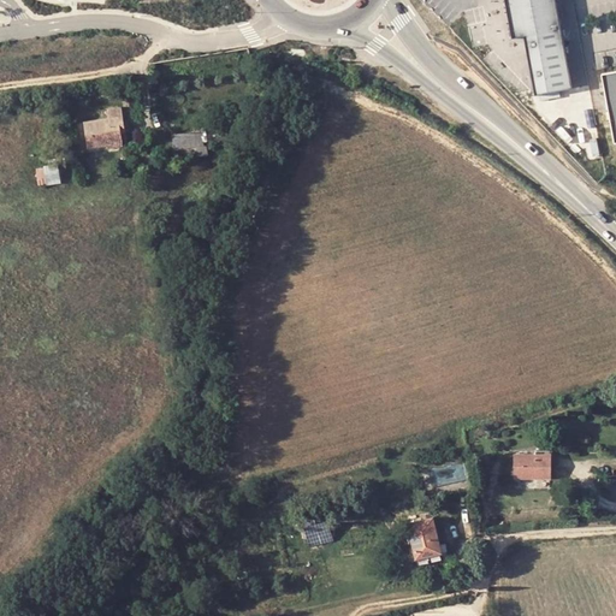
[(555,0),(502,0),(509,36),(523,36),(538,94),(572,90),(555,0)]
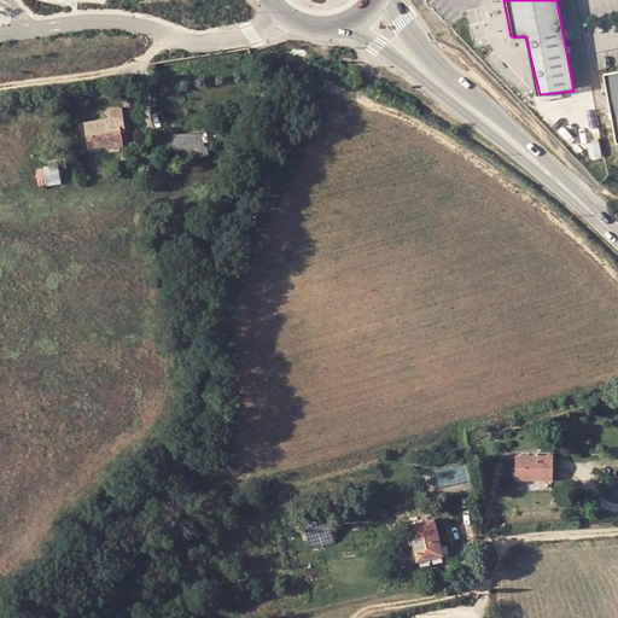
[(617,70),(602,74),(616,144),(617,143),(617,70)]
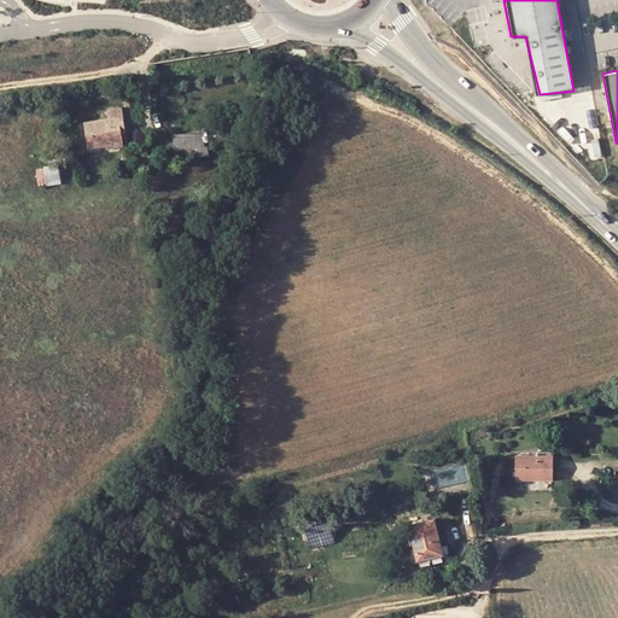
[(109,120),(85,123),(88,149),(109,145),(122,143),(121,133),(120,126),(124,126),(121,108),(108,110),(109,120)]
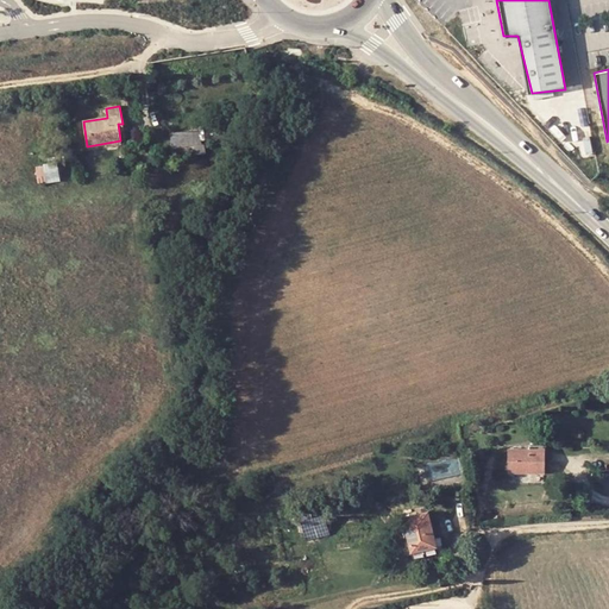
[(192,130),(171,132),(173,148),(187,146),(187,152),(195,151),(194,145),(192,130)]
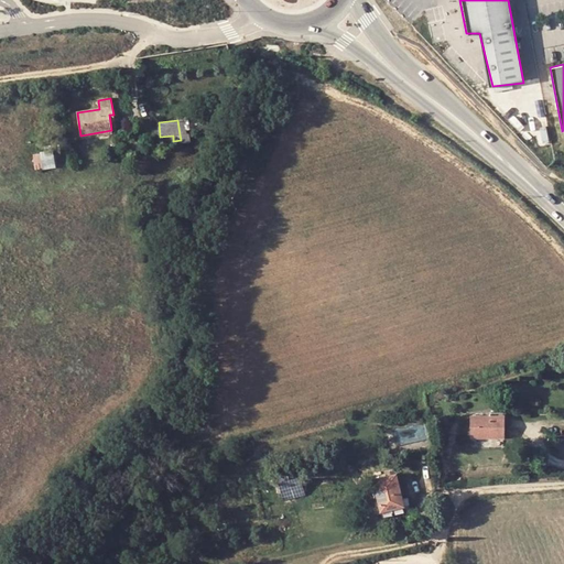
[(190,142),(190,133),(185,133),(180,134),(181,140),(182,143),(190,142)]
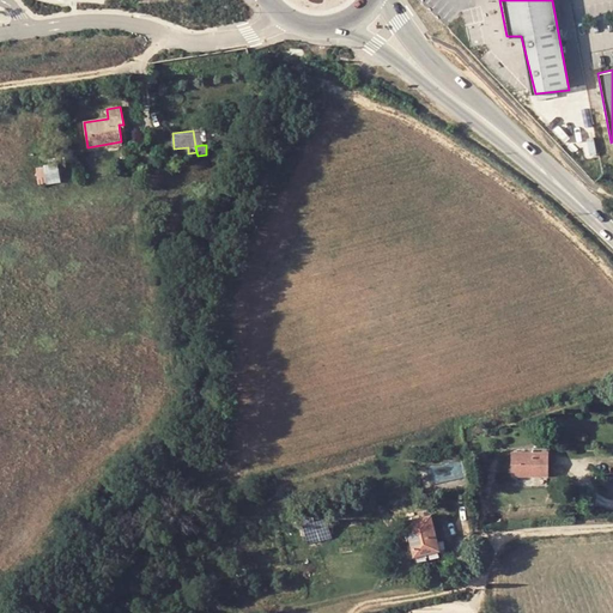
[(46,165),(48,183),(59,181),(58,165),(46,165)]
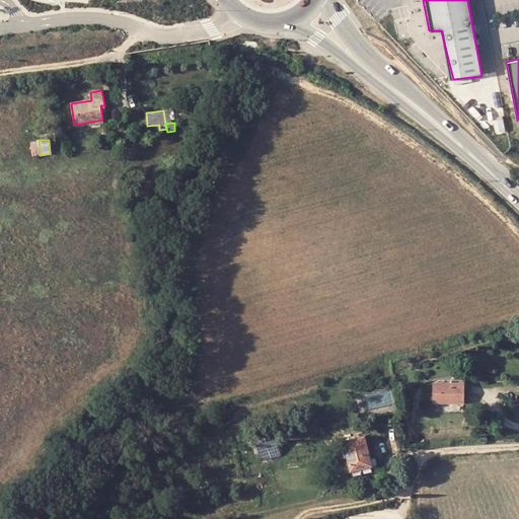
[(462,386),(451,385),(451,382),(434,382),(434,402),(462,401),(462,386)]
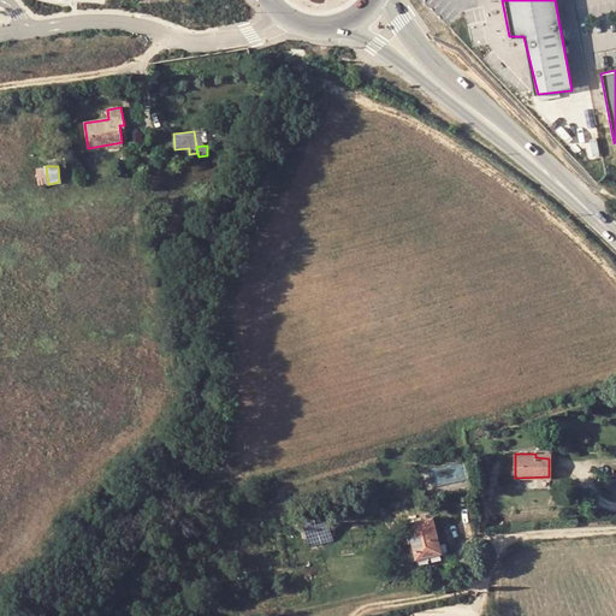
[(440,554),(439,546),(433,517),(409,523),(418,558),(440,554)]
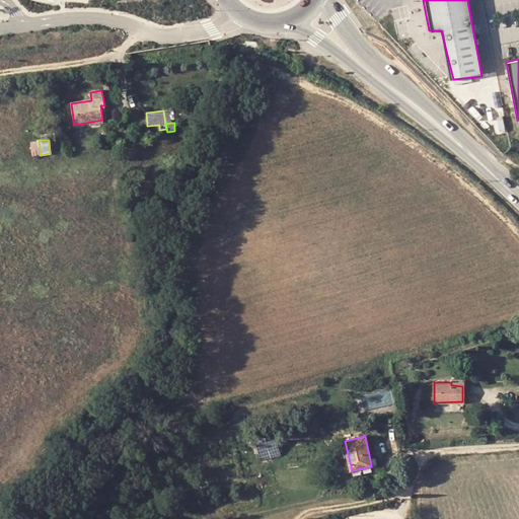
[(371,466),(352,470),(353,475),(372,470),(371,466)]
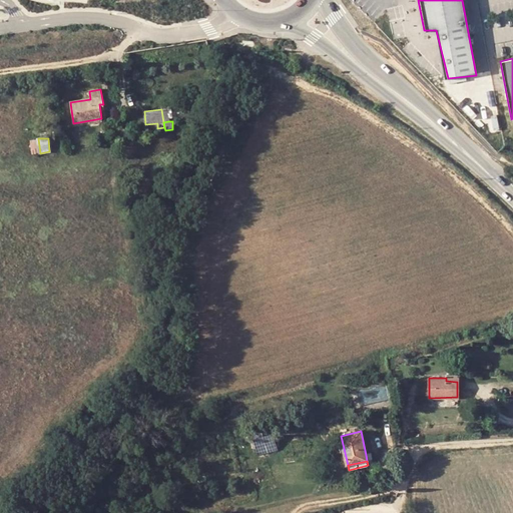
[(176,498),(169,503),(176,512),(183,508),(176,498)]
